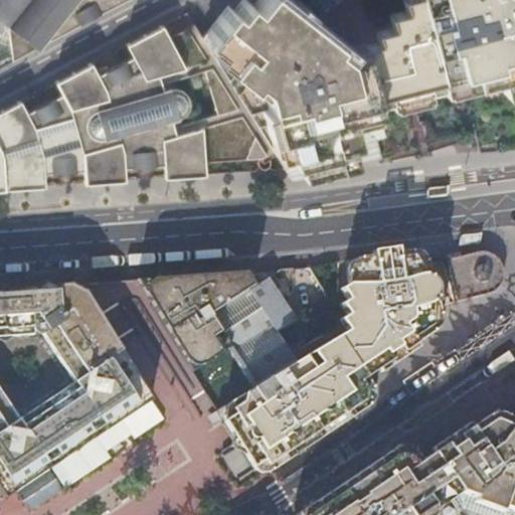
[(0,0),(0,64),(122,0),(0,0)]
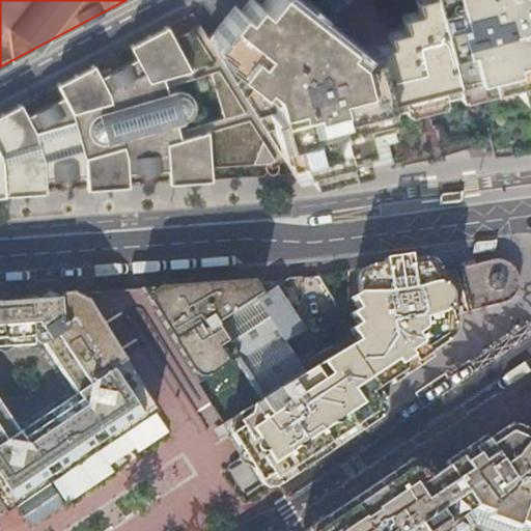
[(438,140),(466,133),(454,90),(417,100),(414,87),(386,93),(374,49),(363,53),(340,35),(344,29),(333,21),(329,26),(297,0),(262,0),(261,2),(257,0),(247,0),(242,8),(235,3),(210,36),(283,156),(300,184),(412,157),(438,140)]
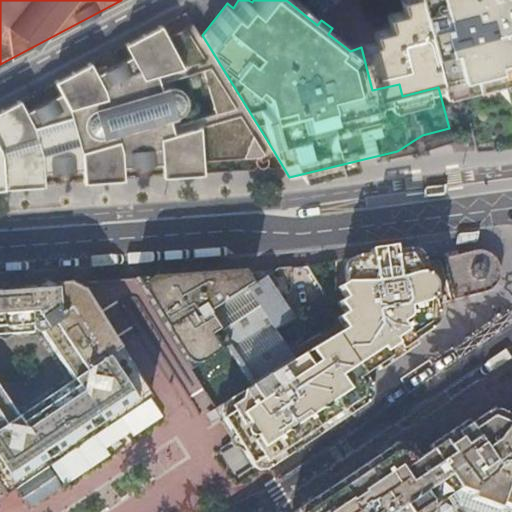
[(438,87),(449,128),(451,137),(463,134),(467,147),(475,145),(476,151),(511,148),(511,0),(415,0),(433,69),(438,87)]
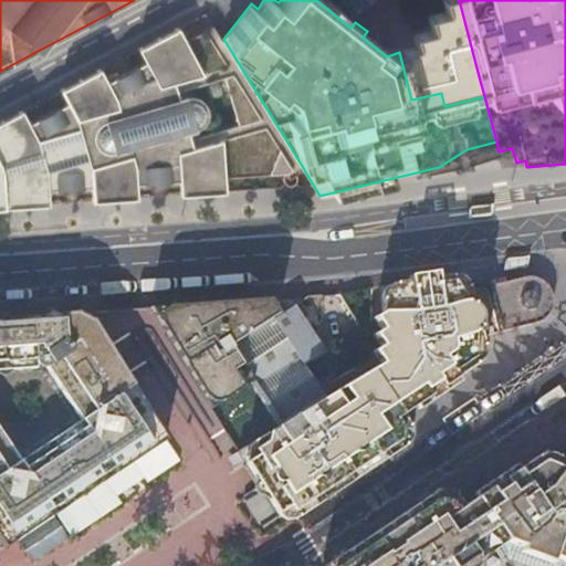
[(223,39),(212,21),(184,37),(178,27),(138,48),(144,58),(106,77),(102,67),(61,88),(65,98),(28,119),(22,109),(0,121),(0,209),(48,206),(48,192),(90,189),(91,202),(136,199),(135,186),(176,181),(176,195),(223,190),(223,178),(285,173),(285,174),(284,175),(284,176),(283,177),(283,179),(284,180),(285,182),(286,184),(289,185),(290,185),(291,185),(292,184),(294,182),(295,181),(295,179),(296,178),(295,177),(295,176),(295,175),(294,174),(293,173),(302,166),(223,39)]
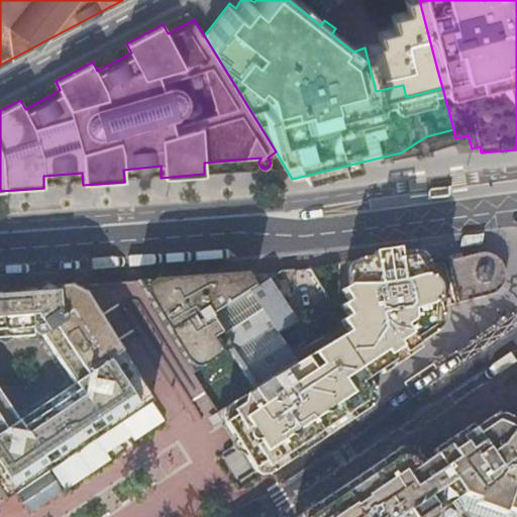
[(255,387),(218,411),(254,471),(270,474),(326,436),(372,406),(376,395),(366,380),(396,358),(443,327),(438,308),(493,294),(499,290),(503,285),(504,280),(505,274),(504,269),(503,266),(500,262),(497,257),(494,255),(491,253),(486,253),(480,252),(429,264),(426,251),(347,262),(351,329),(297,362),(255,386),(255,387)]
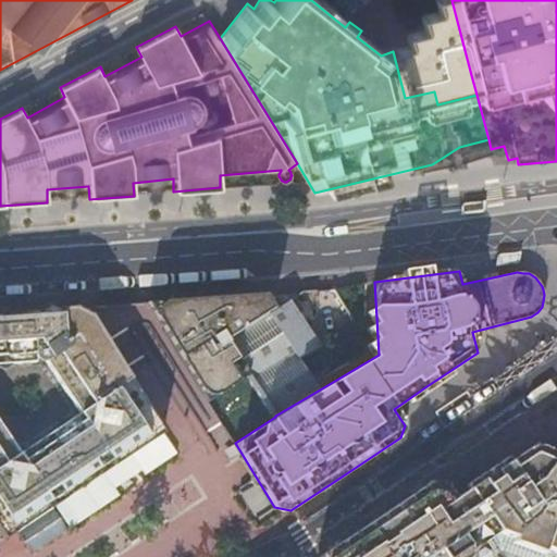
[(271,294),(146,304),(208,403),(249,375),(229,339),(280,306),(271,294)]
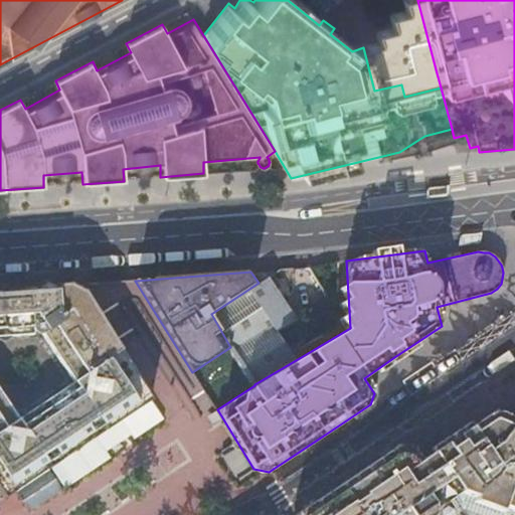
[(240,363),(254,384),(296,360),(277,331),(297,319),(270,276),(259,283),(211,314),(230,347),(240,363)]
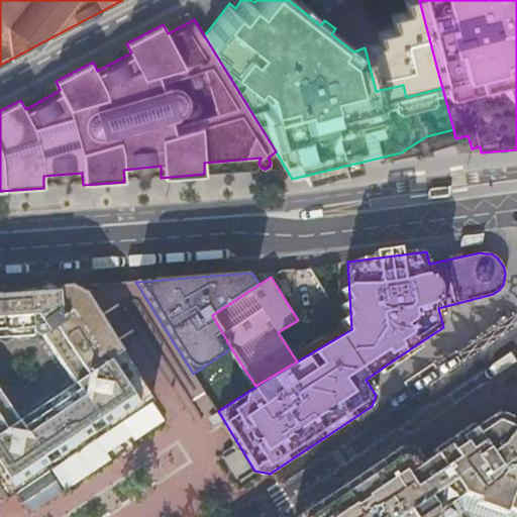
[(85,296),(79,286),(0,291),(0,495),(4,501),(151,402),(85,296)]
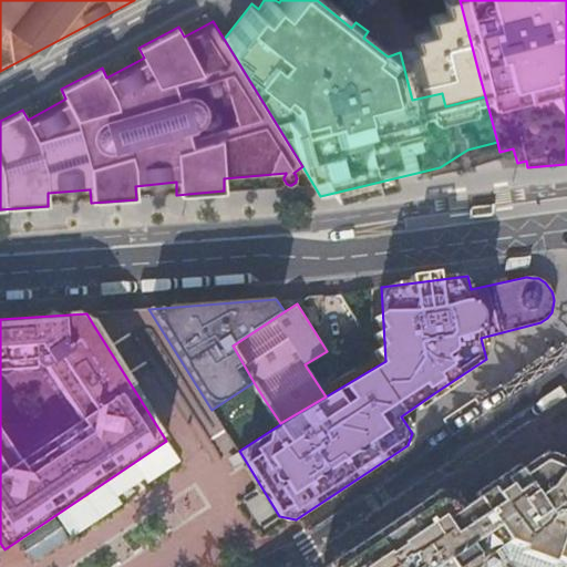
[(566,566),(566,460),(565,464),(548,451),(545,453),(539,457),(501,484),(463,508),(452,492),(440,490),(398,517),(379,531),(325,566),(566,566)]
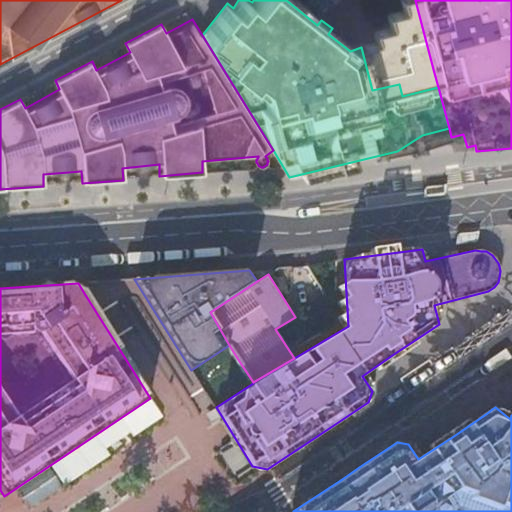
[(235,442),(223,448),(232,469),(244,464),(235,442)]
